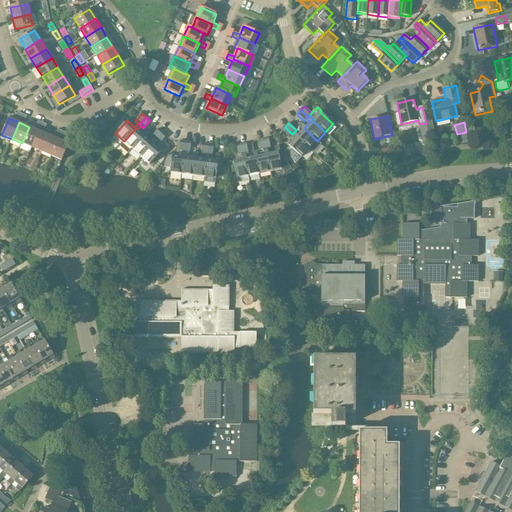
[(304,128),(305,127),(301,123),(298,127),(302,130),(298,135),(296,137),(309,149),(314,153),(321,144),(317,141),(304,128)]
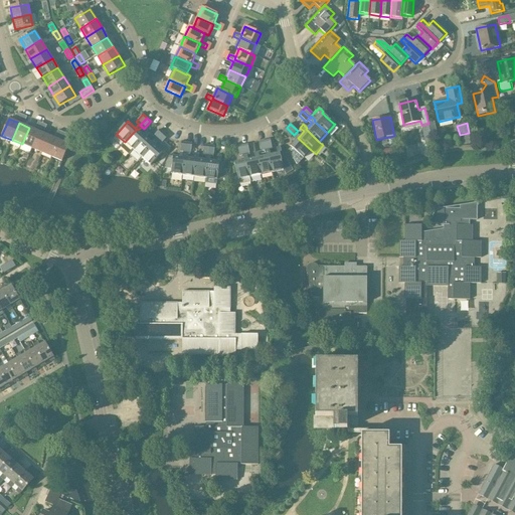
[(22,144),(32,149),(39,132),(29,128),(22,144)]
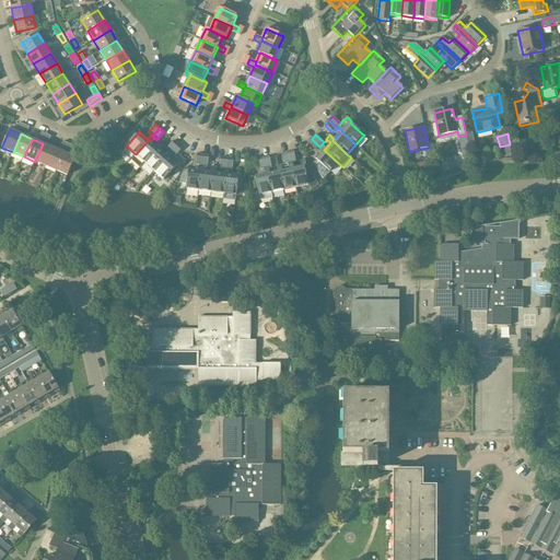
[(324,179),(338,163),(324,150),(326,148),(322,144),(319,147),(312,139),(307,143),(316,150),(318,148),(323,152),(315,159),(316,160),(314,163),(322,178),(324,179)]
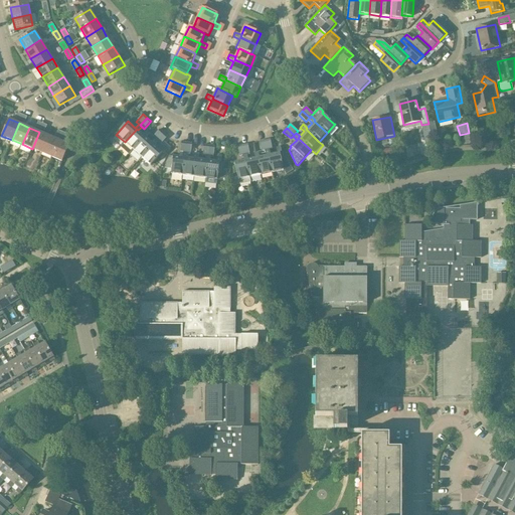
[(137,129),(125,142),(121,147),(129,155),(133,150),(145,137),(147,138),(150,134),(147,131),(144,135),(138,130),(137,129)]
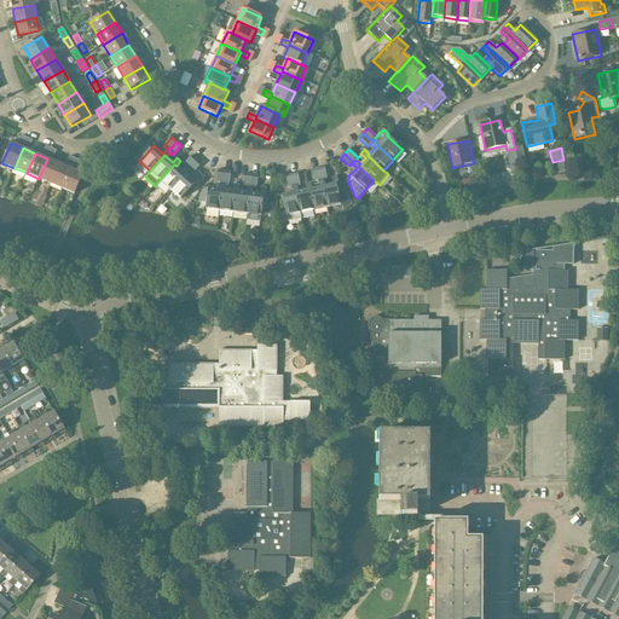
[(174,165),(160,180),(171,190),(185,173),(186,175),(191,171),(189,169),(197,160),(192,156),(184,165),(180,161),(177,166),(174,165)]
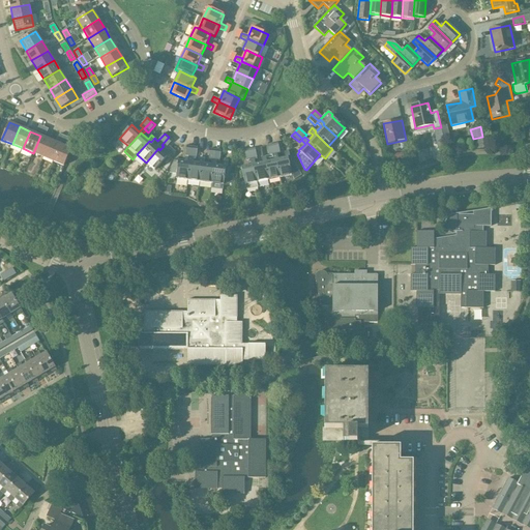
[(51,140),(40,136),(33,153),(43,157),(51,140)]
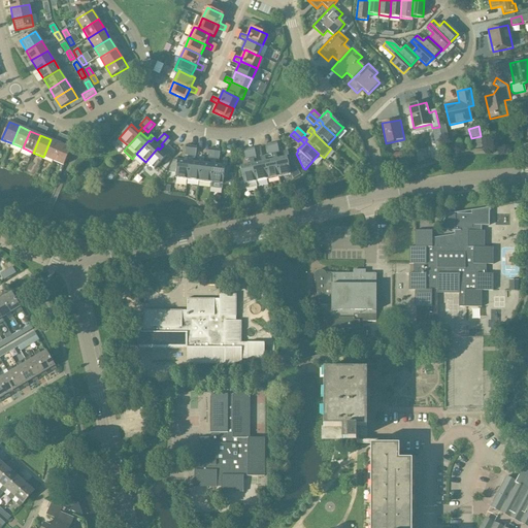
[(161,144),(163,145),(165,147),(172,140),(168,136),(161,144)]
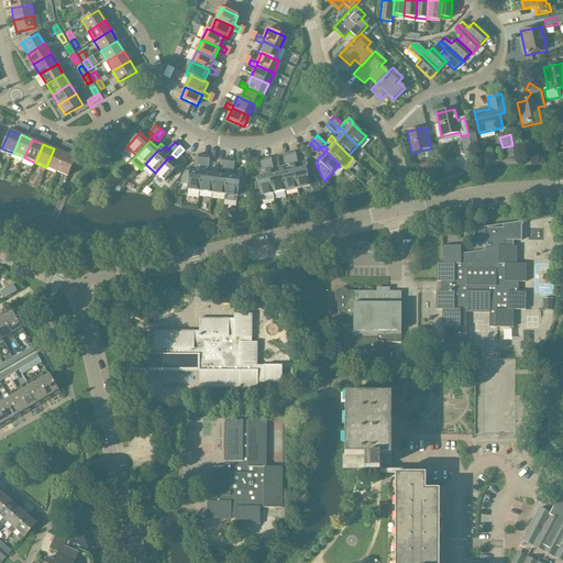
[(473,157),(471,147),(463,148),(465,159),(473,157)]
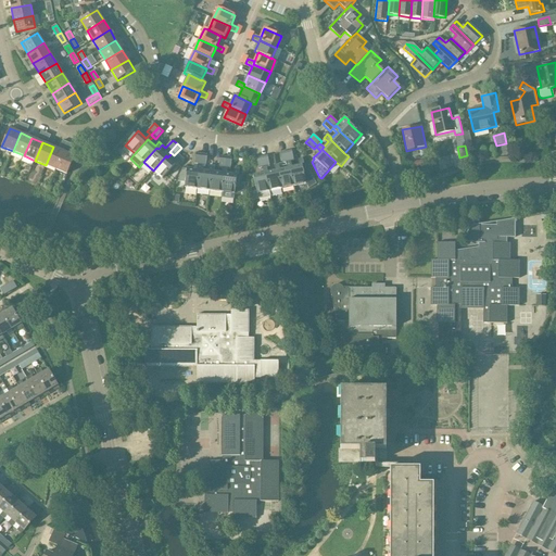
[(55,169),(64,151),(53,147),(46,165),(55,169)]
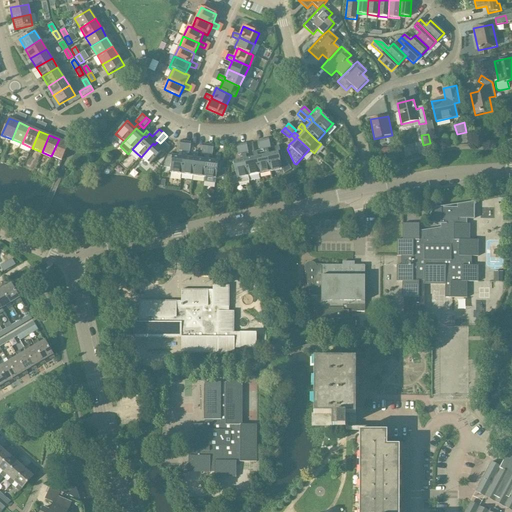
[(462,135),(459,139),(459,144),(468,144),(466,135),(462,135)]
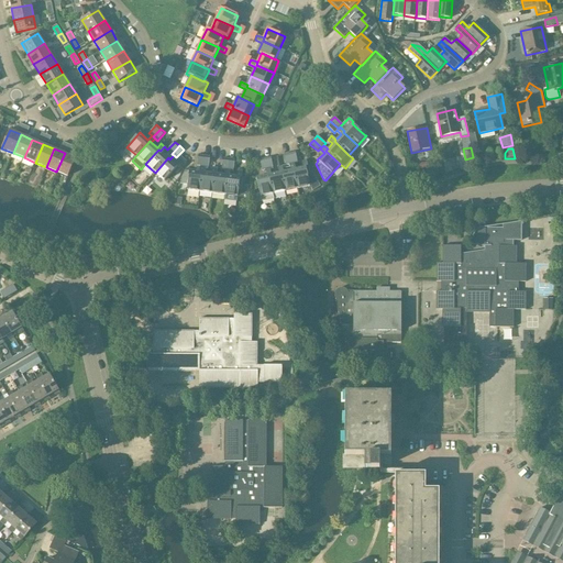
[(479,151),(476,157),(483,161),(486,154),(479,151)]
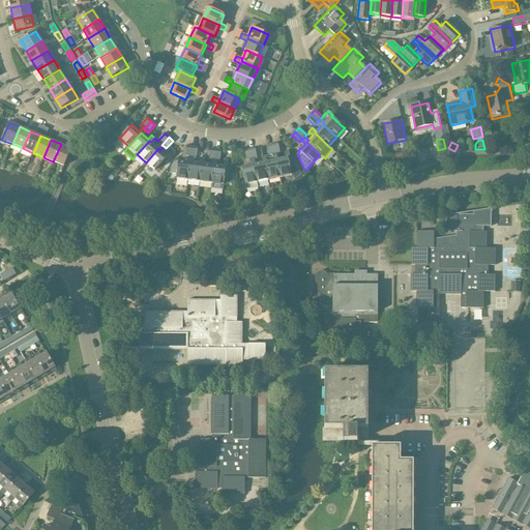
[(71,149),(61,144),(53,162),(64,167),(71,149)]
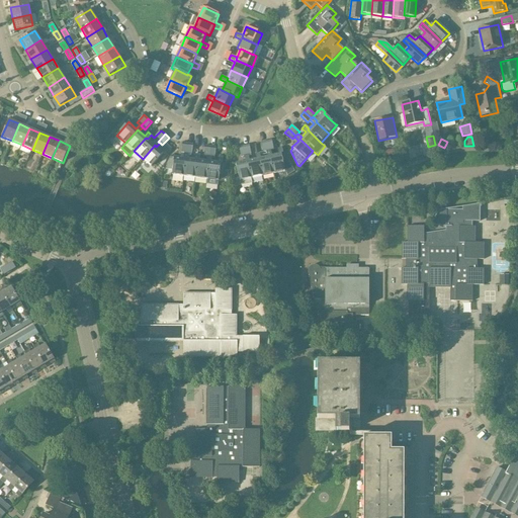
[(261,158),(259,158),(262,176),(274,174),(270,156),(272,156),(271,151),(269,151),(266,141),(261,143),(263,152),(259,153),(261,158)]
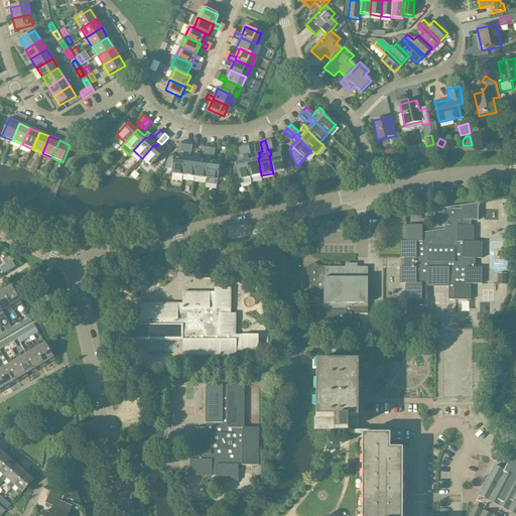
[(171,174),(183,175),(185,158),(187,158),(188,153),(185,153),(187,143),(181,142),(180,152),(183,152),(183,157),(173,156),(173,157),(169,157),(166,162),(165,168),(172,169),(171,174)]
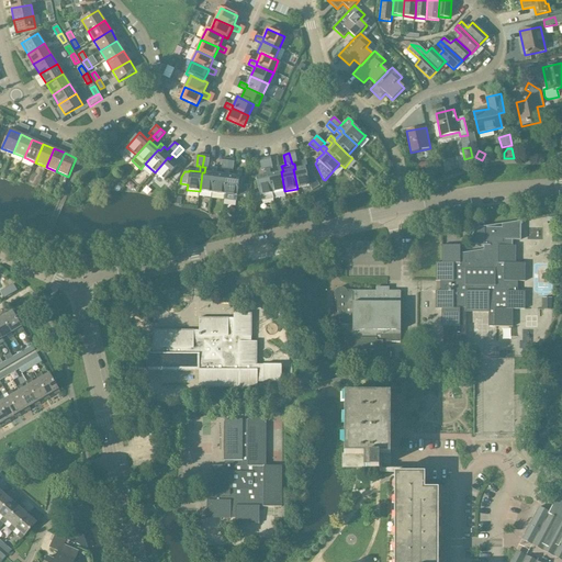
[(175,165),(169,159),(168,157),(155,172),(164,181),(177,166),(179,168),(182,164),(179,160),(175,165)]
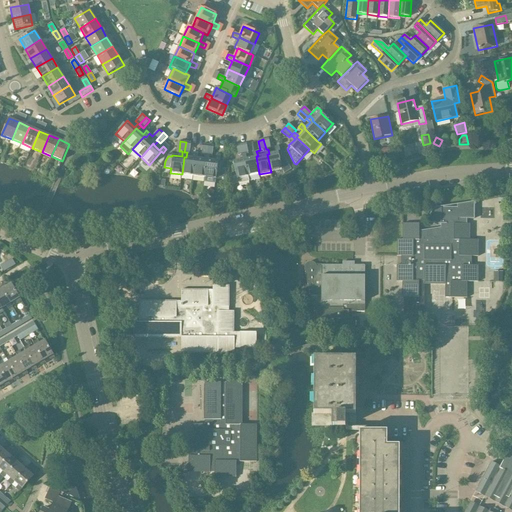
[(204,159),(197,158),(195,158),(193,176),(204,177),(207,160),(209,160),(209,155),(207,155),(208,145),(203,144),(202,154),(205,154),(204,159)]
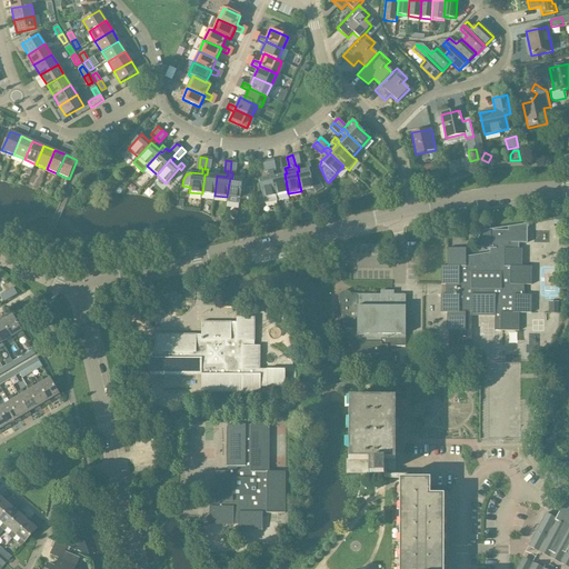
[(277,201),(276,196),(271,177),(273,176),(272,171),(270,171),(268,160),(262,161),(265,172),(268,171),(269,177),(259,179),(262,196),(258,197),(260,206),(277,201)]
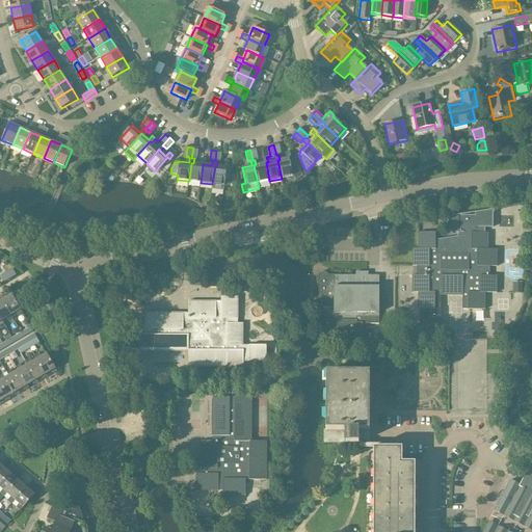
[(277,160),(282,179),(293,176),(295,181),(302,176),(295,163),(290,164),(289,158),(291,157),(290,152),(285,153),(287,158),(280,160),(277,160)]
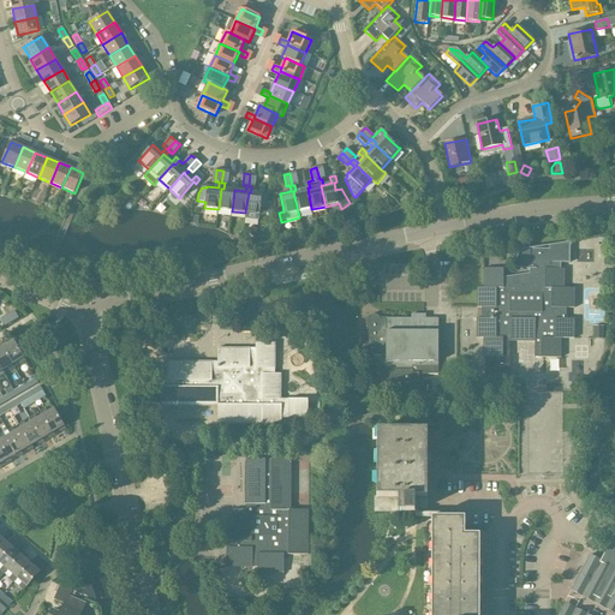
[(308,187),(310,187),(308,181),(303,183),(304,189),(296,190),(293,191),(298,212),(311,209),(308,187)]
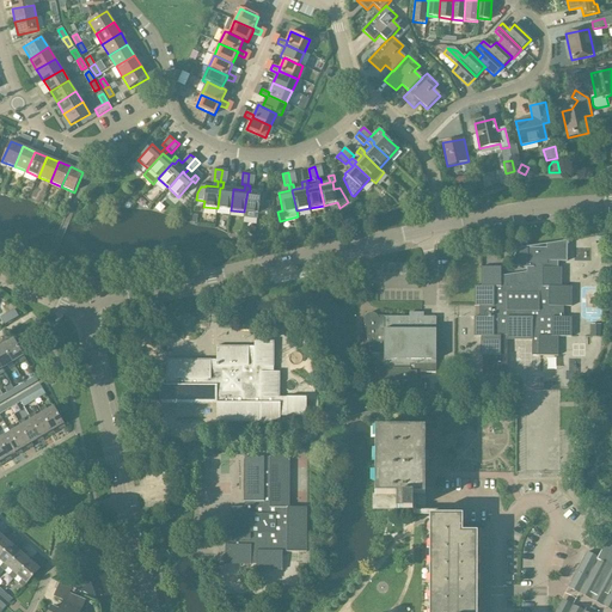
[(233,189),(236,189),(237,183),(232,183),(231,189),(222,188),(220,188),(218,208),(231,210),(233,189)]
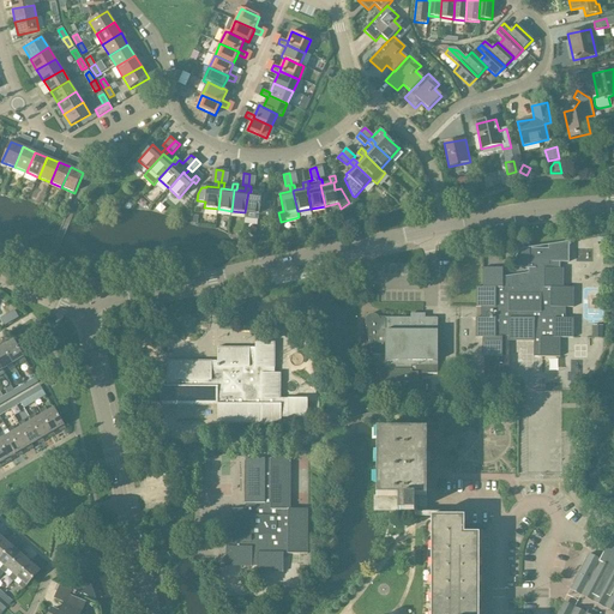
[(248,192),(245,212),(259,215),(259,212),(268,214),(269,204),(266,204),(268,194),(264,193),(265,187),(259,186),(258,193),(251,192),(248,192)]
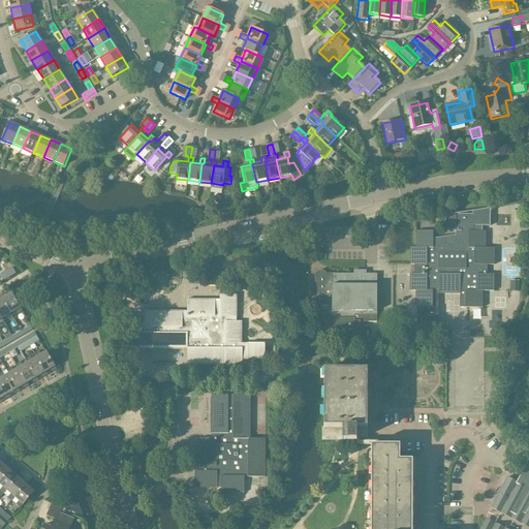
[(459,213),(452,214),(450,215),(449,215),(447,216),(446,217),(446,218),(445,220),(444,221),(444,223),(444,224),(445,226),(446,227),(446,228),(447,229),(449,230),(450,231),(452,231),(453,231),(455,231),(455,236),(440,238),(440,241),(433,241),(433,231),(416,231),(415,248),(410,248),(410,265),(415,265),(415,274),(410,274),(410,291),(415,291),(415,308),(417,308),(417,324),(438,324),(438,294),(460,294),(460,308),(483,308),(483,291),(494,291),(494,274),(486,274),(486,265),(494,266),(494,248),(486,248),(486,231),(483,231),(483,226),(490,226),(490,224),(489,224),(489,210),(490,210),(490,209),(471,211),(471,212),(472,212),(472,214),(459,214),(459,213)]
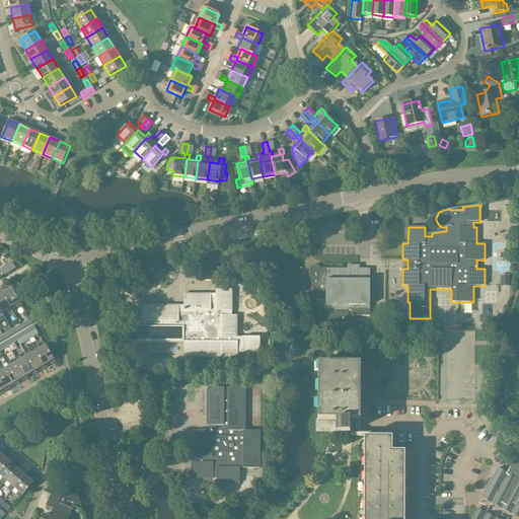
[(10,260),(2,265),(7,273),(14,268),(10,260)]
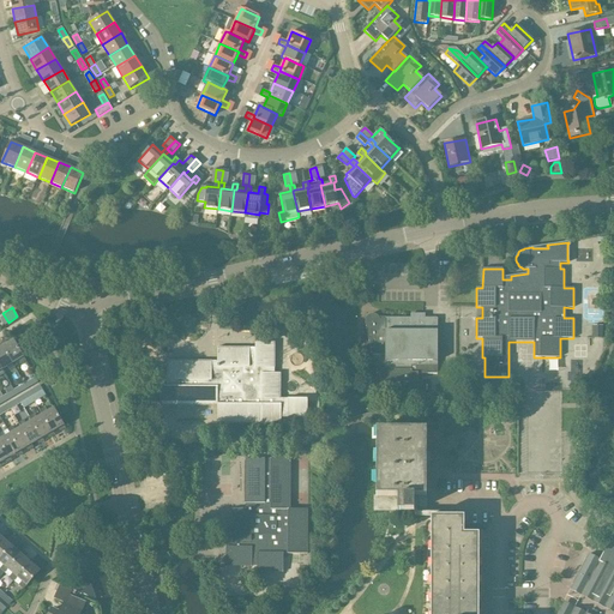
[(385,318),(385,320),(380,320),(379,318),(378,317),(377,315),(374,314),(373,314),(371,315),(368,315),(367,317),(366,318),(365,320),(365,321),(365,324),(374,365),(386,392),(419,392),(419,374),(438,374),(438,366),(438,319),(425,318),(425,314),(411,314),(411,318),(385,318)]
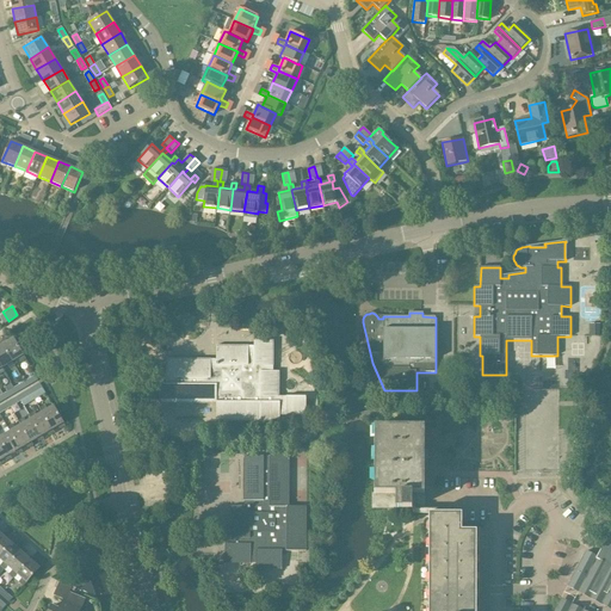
[(288,321),(276,322),(276,331),(278,331),(284,331),(288,331),(288,321)]
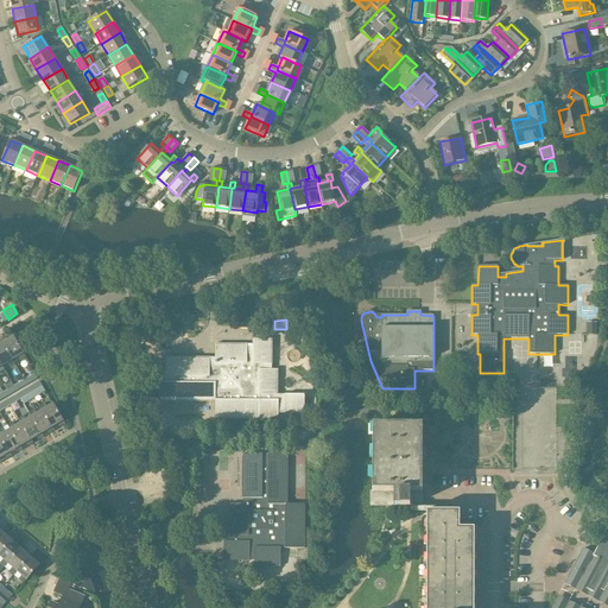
[(12,360),(13,360),(18,358),(20,361),(26,358),(13,337),(7,341),(6,337),(0,340),(2,343),(12,360)]
